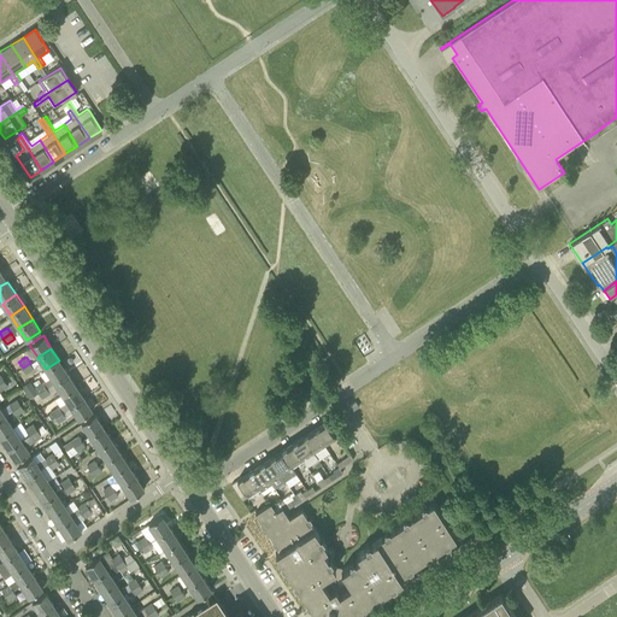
[(54,381),(68,372),(59,360),(46,369),(54,381)]
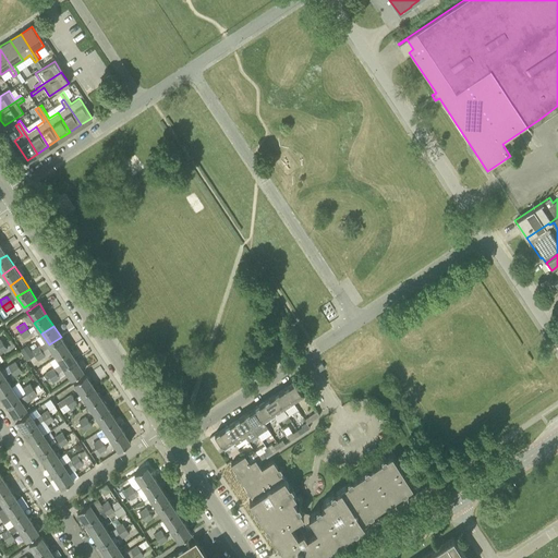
[(21,334),(23,337),(31,332),(27,328),(21,332),(21,334)]
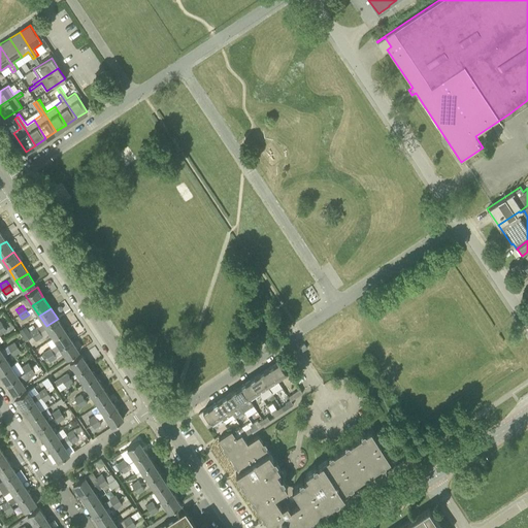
[(54,337),(65,330),(58,319),(46,326),(54,337)]
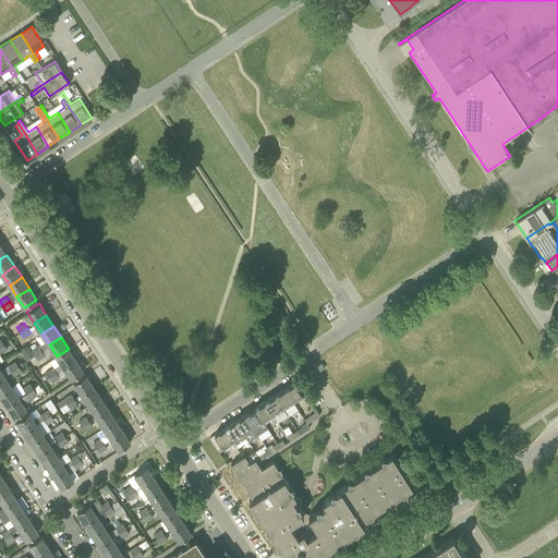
[(35,354),(41,350),(38,344),(32,349),(35,354)]
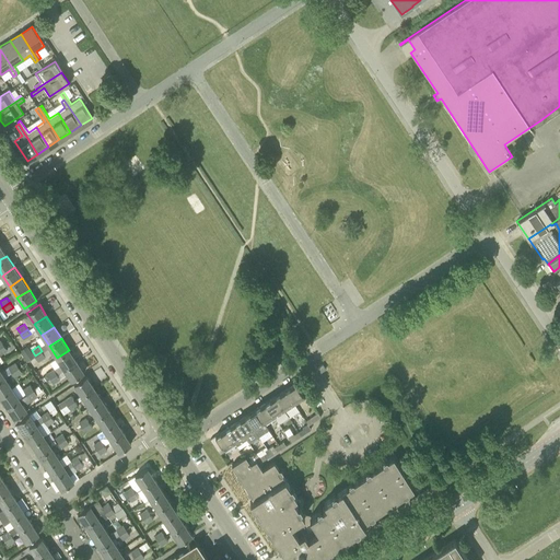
[(63,369),(77,361),(69,350),(57,358),(63,369)]
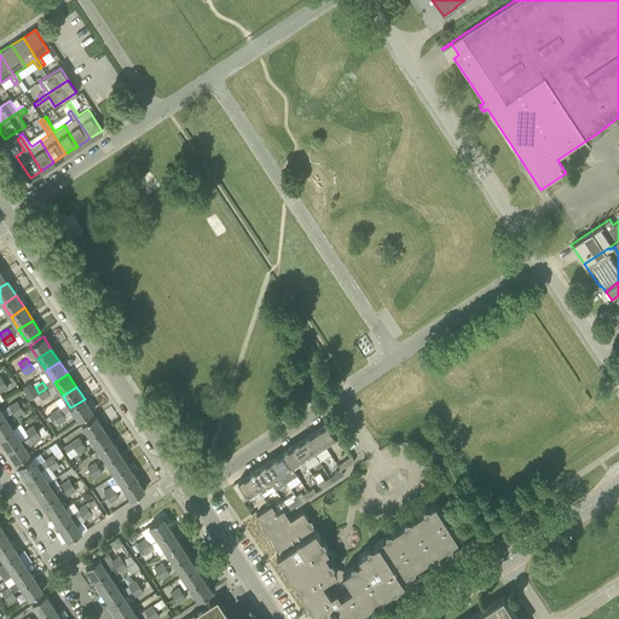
[(42,399),(50,393),(46,388),(39,393),(42,399)]
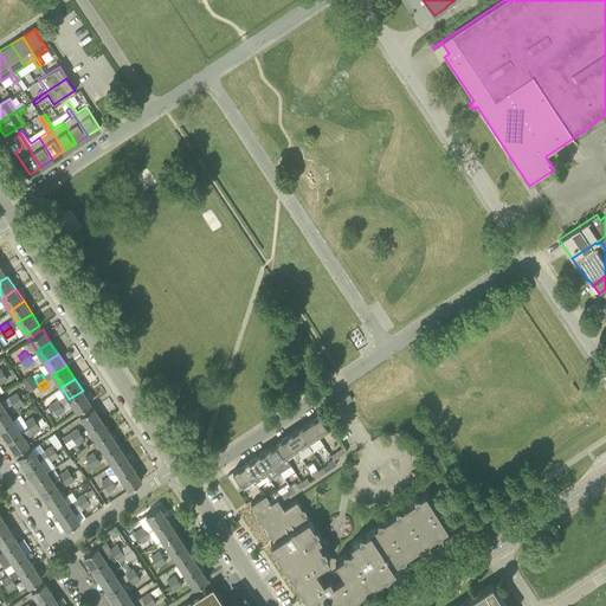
[(77,411),(90,403),(83,391),(69,399),(77,411)]
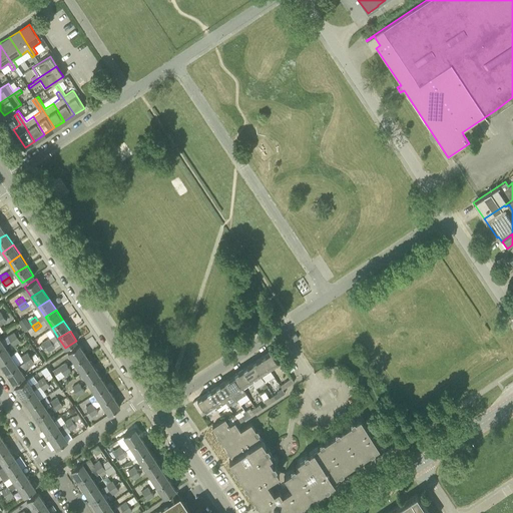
[(7,336),(10,341),(17,336),(14,332),(7,336)]
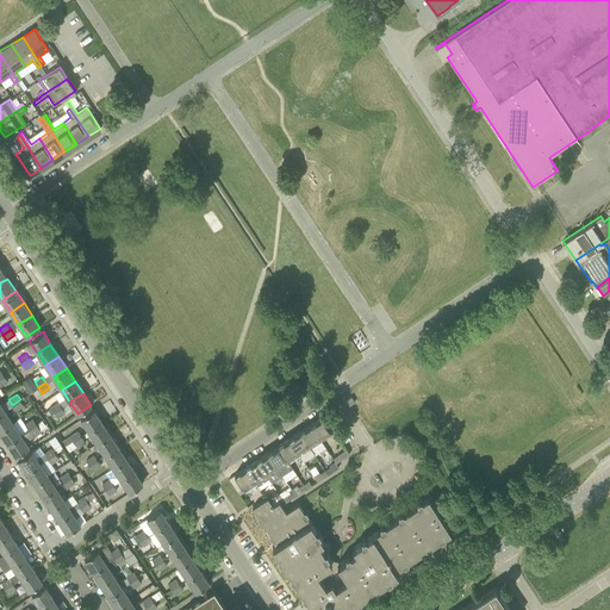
[(16,410),(24,405),(20,399),(12,405),(16,410)]
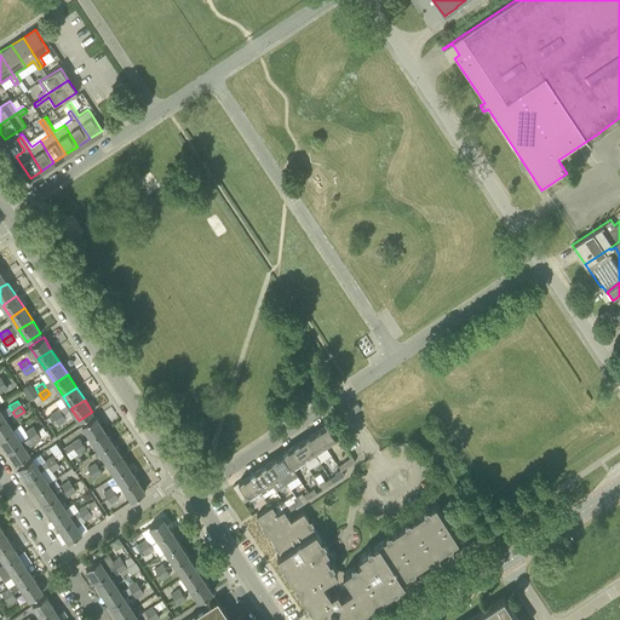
[(55,418),(63,413),(59,407),(51,412),(55,418)]
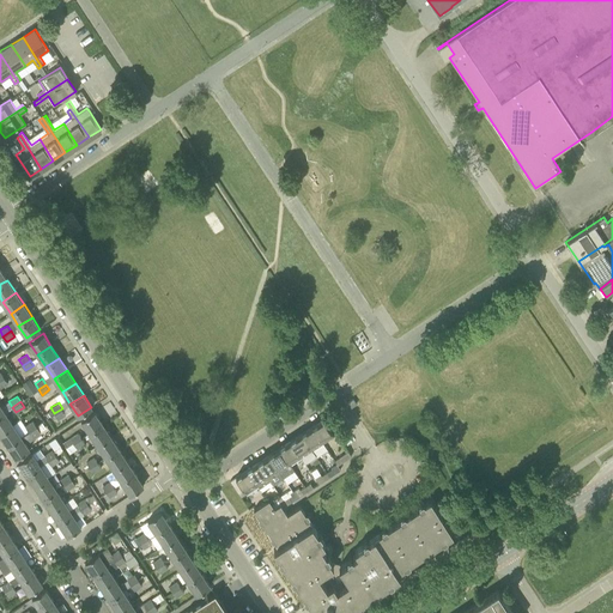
[(58,419),(66,414),(62,408),(54,413),(58,419)]
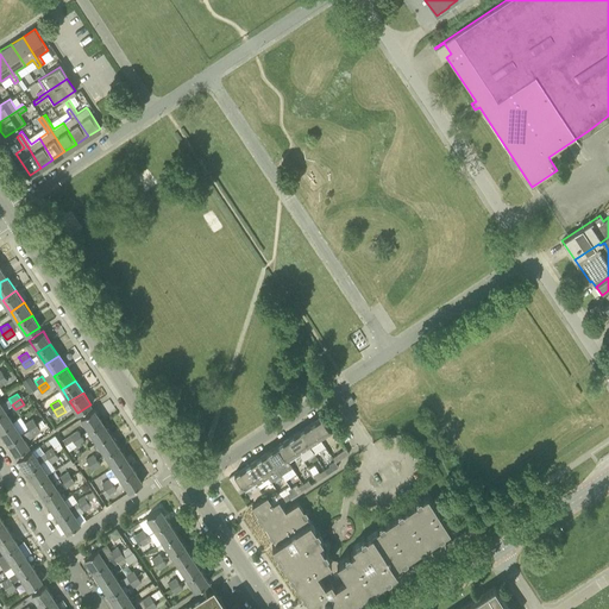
[(88,429),(102,421),(94,408),(80,416),(88,429)]
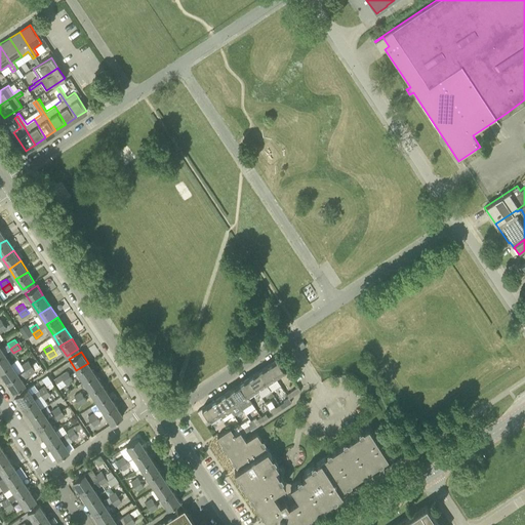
[(0,370),(11,363),(7,357),(4,353),(0,355),(0,370)]
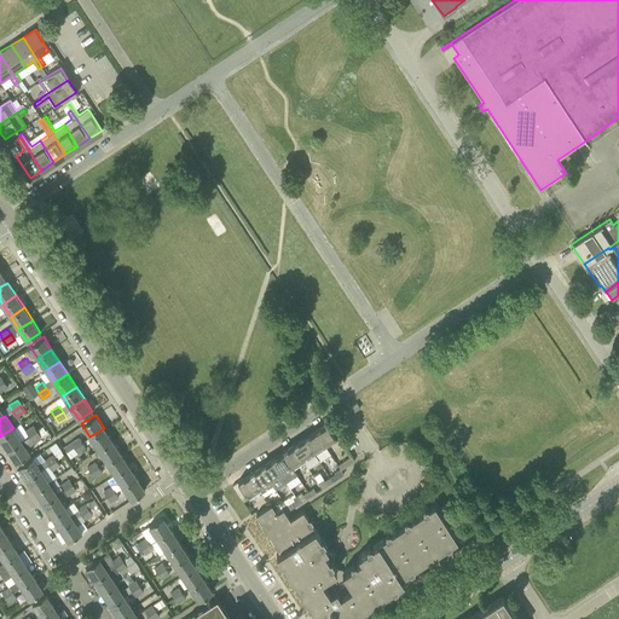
[(314,429),(327,446),(343,435),(333,418),(327,422),(314,429)]
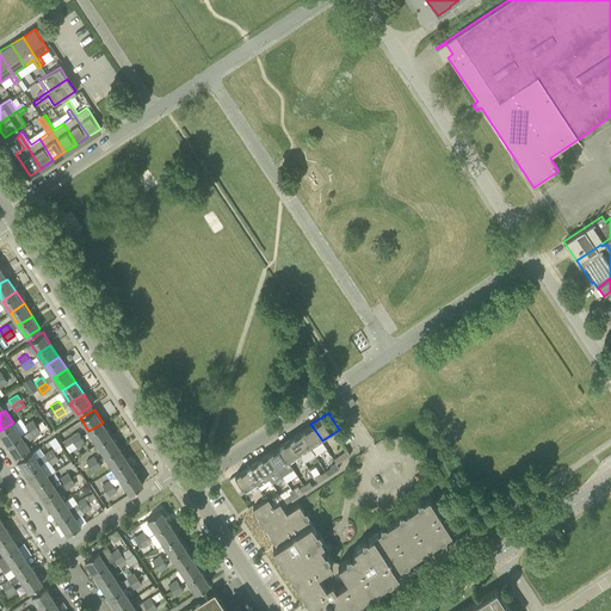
[(29,430),(36,424),(32,419),(25,424),(29,430)]
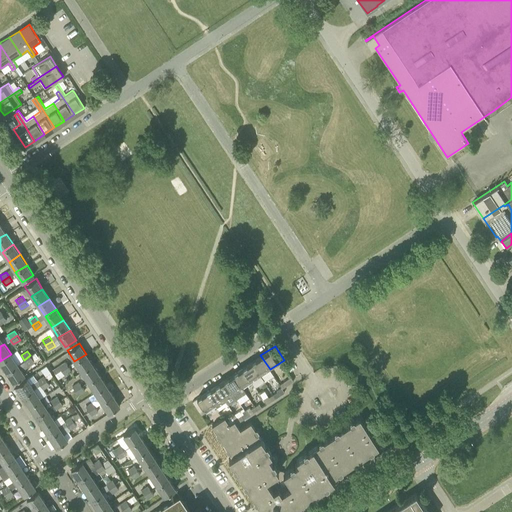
[(0,362),(6,372),(17,364),(11,354),(0,361),(0,362)]
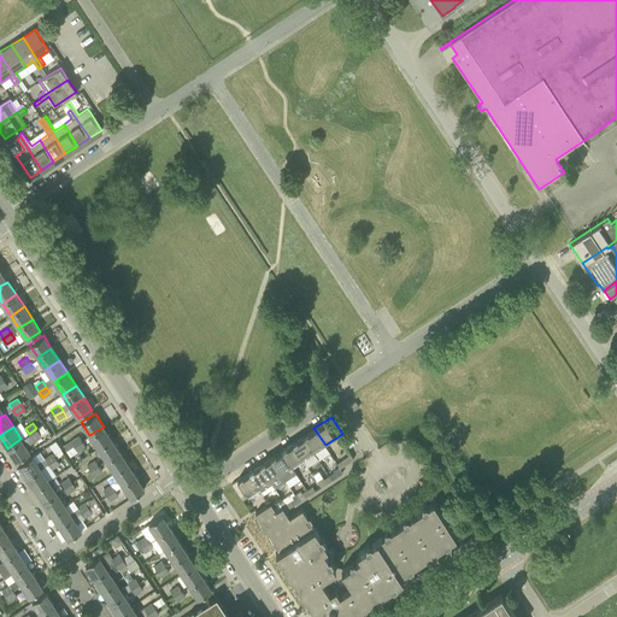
[(104,427),(89,435),(93,440),(98,447),(111,439),(104,427)]
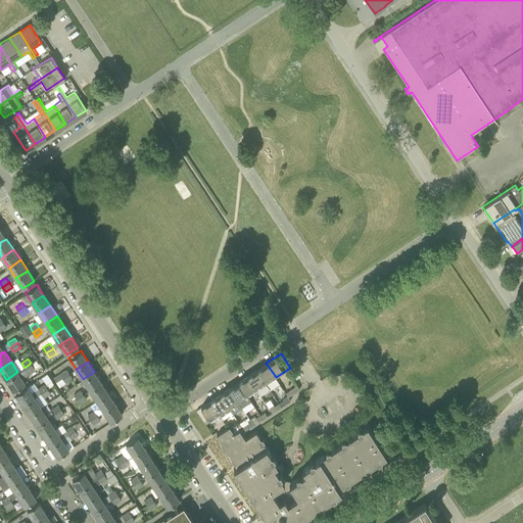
[(25,383),(21,377),(28,372),(34,368),(31,363),(25,368),(17,372),(6,380),(13,390),(25,383)]
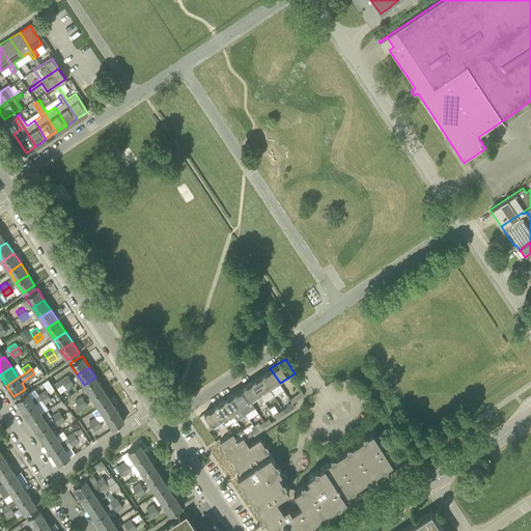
[(271,389),(280,383),(270,368),(260,374),(271,389)]
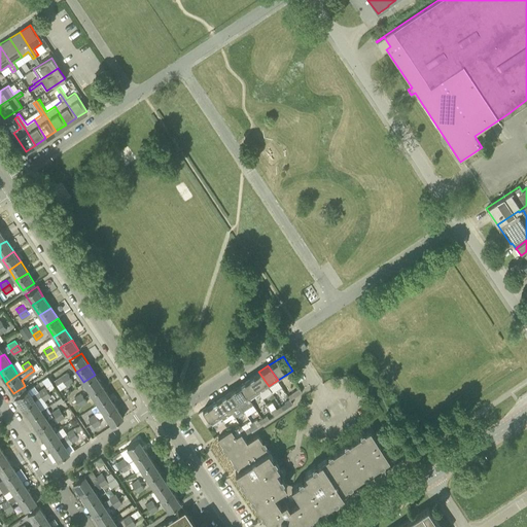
[(63,380),(70,376),(67,372),(60,376),(63,380)]
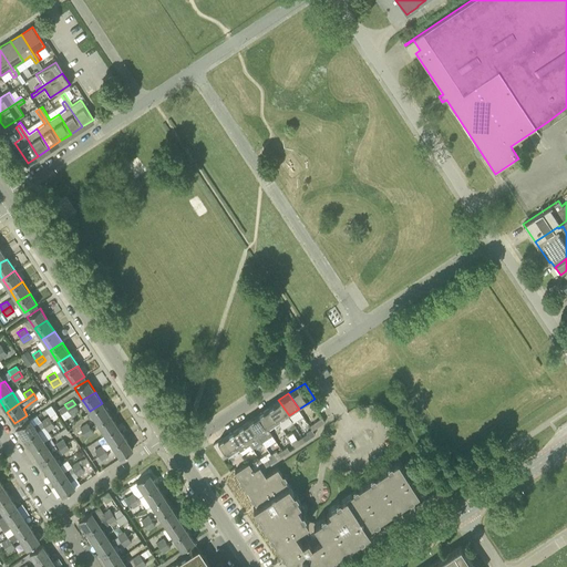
[(279,422),(289,415),(278,400),(268,406),(279,422)]
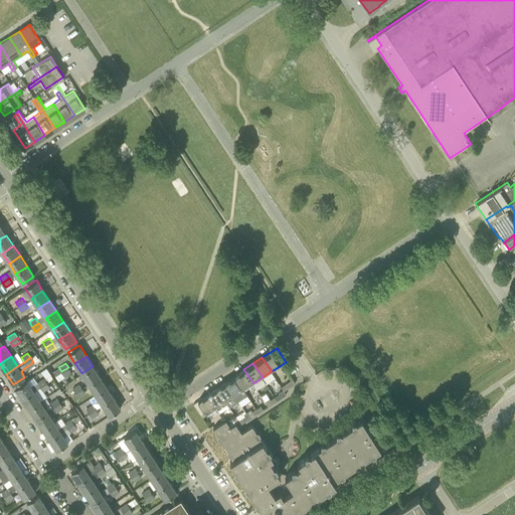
[(89,383),(100,376),(93,366),(81,373),(89,383)]
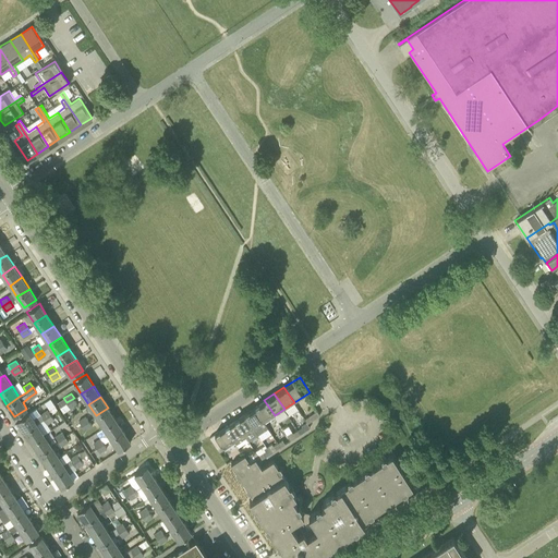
[(49,407),(52,412),(59,408),(51,398),(38,407),(41,412),(49,407)]
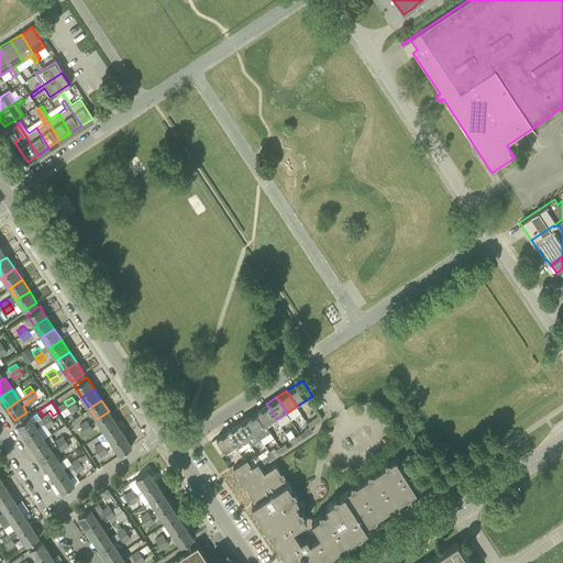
[(75,401),(67,406),(70,411),(78,407),(75,401)]
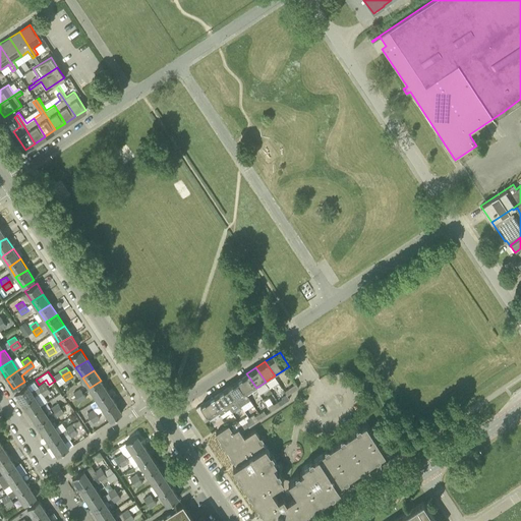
[(246,394),(256,388),(246,373),(237,380),(246,394)]
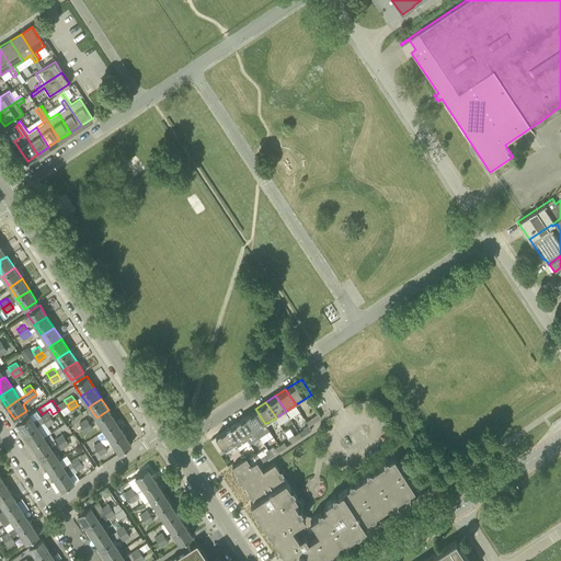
[(270,430),(265,424),(255,409),(245,415),(255,431),(260,436),(270,430)]
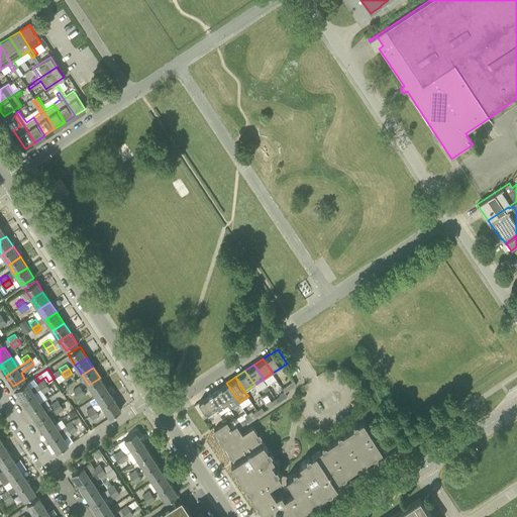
[(96,396),(107,388),(100,378),(89,385),(96,396)]
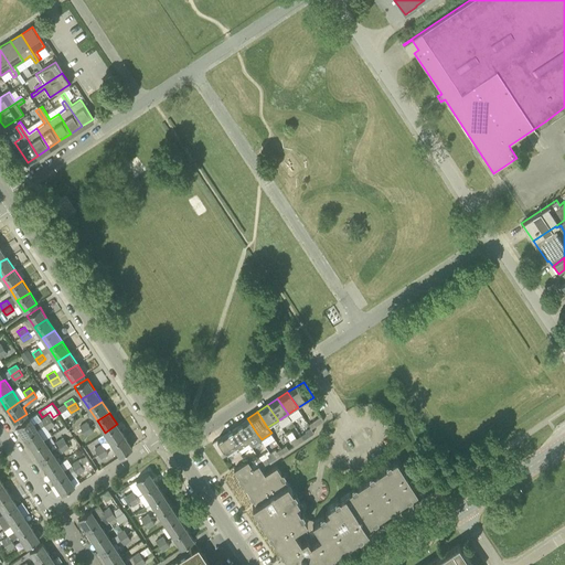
[(44,424),(52,419),(48,414),(41,418),(44,424)]
